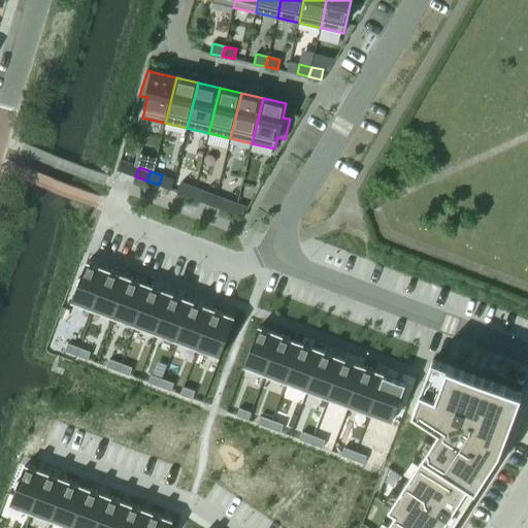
[(180,183),(177,192),(178,192),(189,196),(193,187),(180,183)]
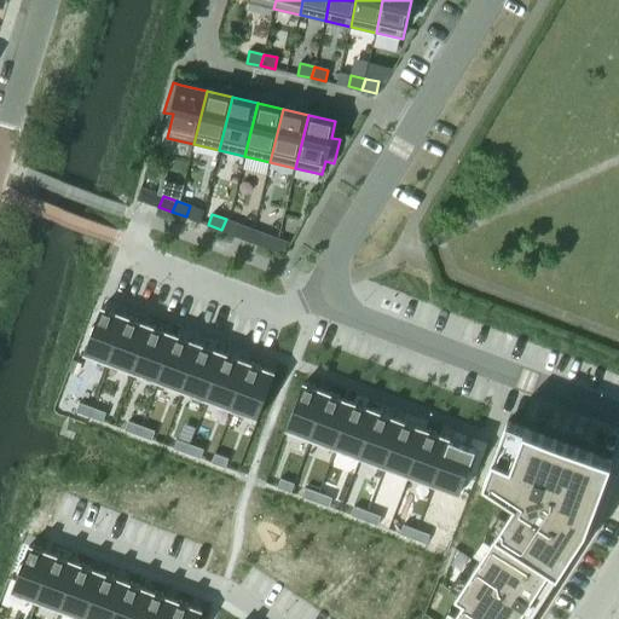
[(226,219),(221,230),(235,235),(235,236),(239,224),(226,219)]
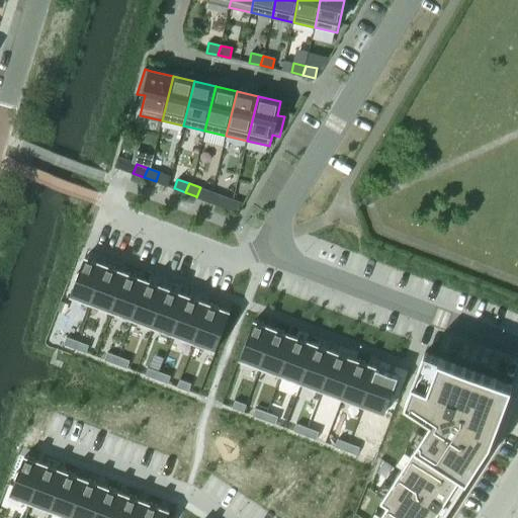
[(219,194),(216,204),(227,208),(230,198),(219,194)]
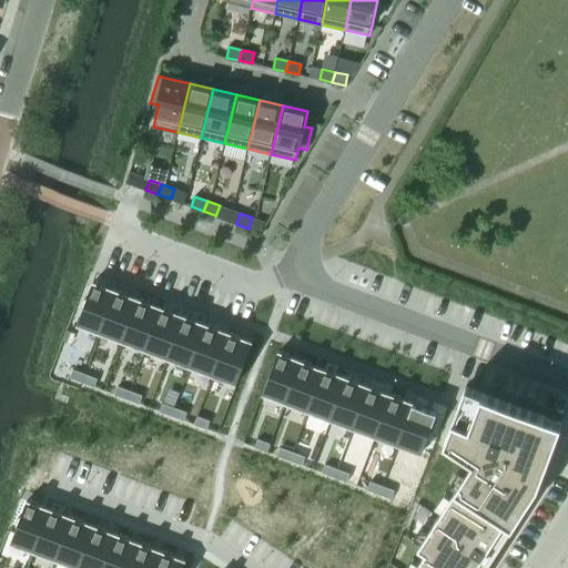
[(252,217),(249,229),(261,233),(265,223),(252,217)]
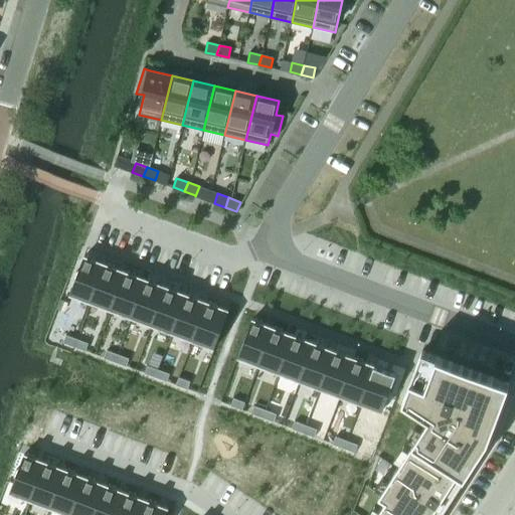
[(75,279),(70,294),(92,302),(106,264),(95,260),(95,258),(89,255),(86,256),(84,255),(78,270),(76,271),(74,277),(75,279)]
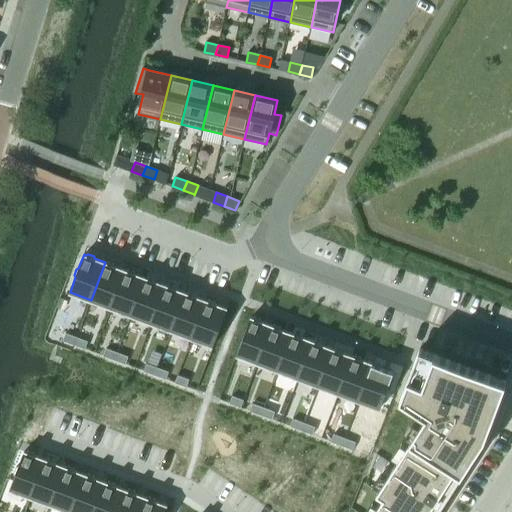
[(105,262),(91,300),(111,307),(125,270),(115,266),(114,263),(108,261),(106,263),(105,262)]
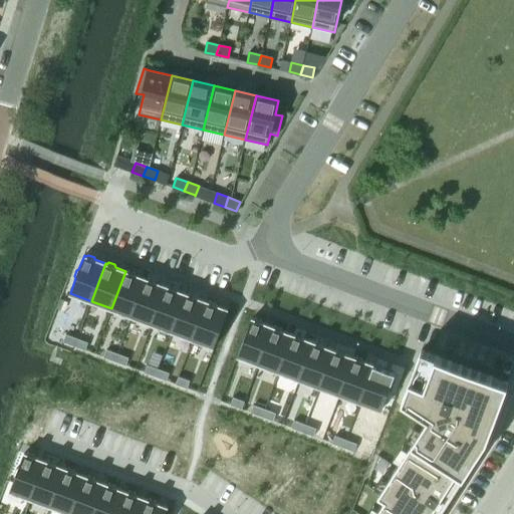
[(125,271),(111,308),(132,316),(146,279),(136,275),(135,272),(129,270),(126,271),(125,271)]
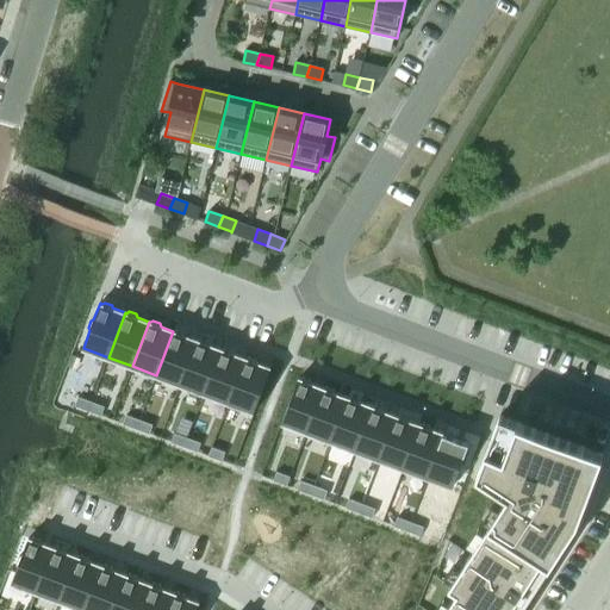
[(173,331),(156,375),(180,385),(197,340),(185,335),(184,332),(176,329),(174,331),(173,331)]
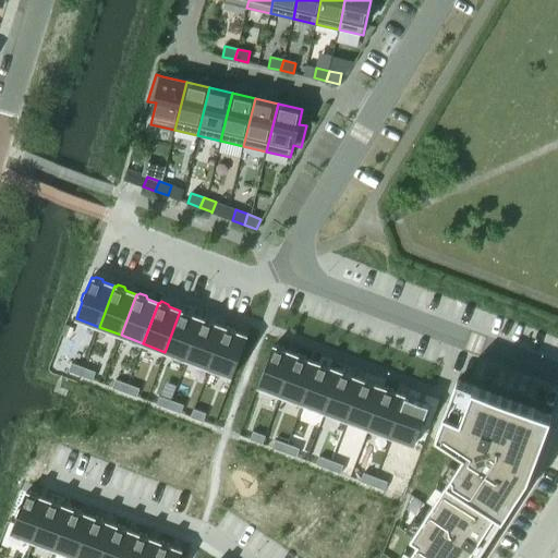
[(180,311),(165,352),(187,360),(203,319),(191,315),(190,312),(183,310),(181,311),(180,311)]
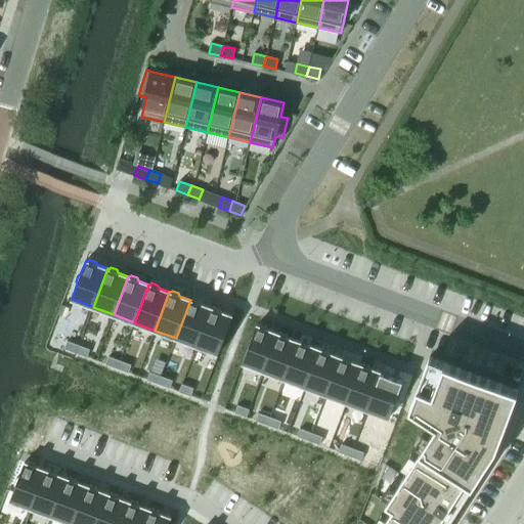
[(190,300),(176,338),(197,346),(211,307),(200,303),(200,301),(193,299),(190,300)]
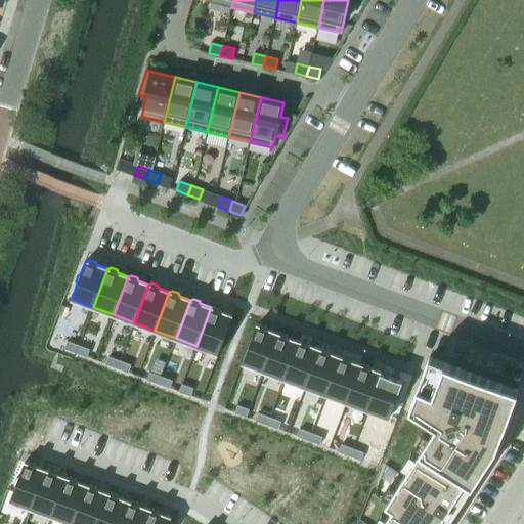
[(211,307),(197,346),(218,354),(232,315),(221,311),(220,309),(214,306),(212,308),(211,307)]
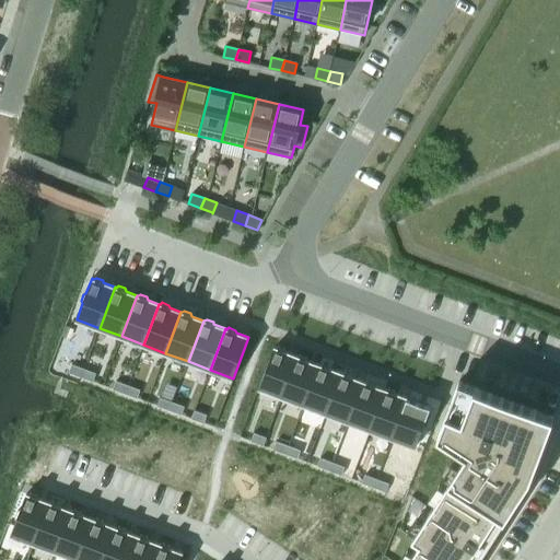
[(273,347),(258,388),(282,397),(298,356),(286,351),(284,349),(278,346),(276,348),(273,347)]
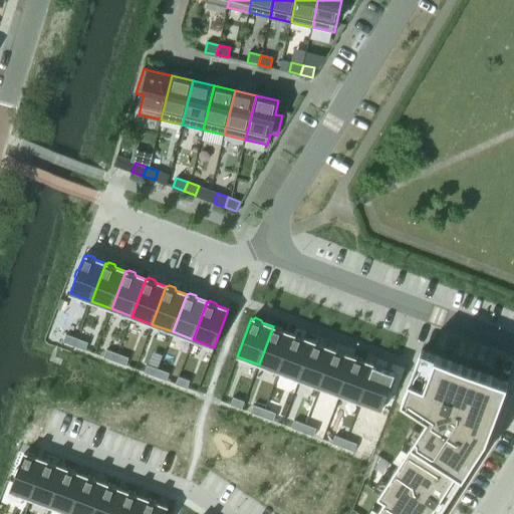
[(273,326),(259,364),(279,371),(293,334),(282,330),(281,327),(275,325),(273,327),(273,326)]
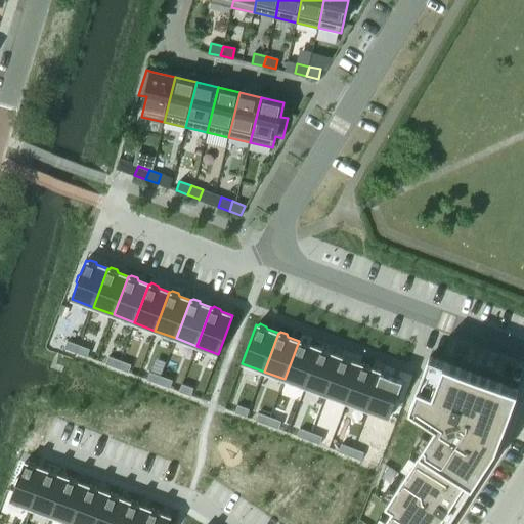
[(299,341),(285,379),(305,387),(319,349),(309,345),(308,342),(302,340),(299,341)]
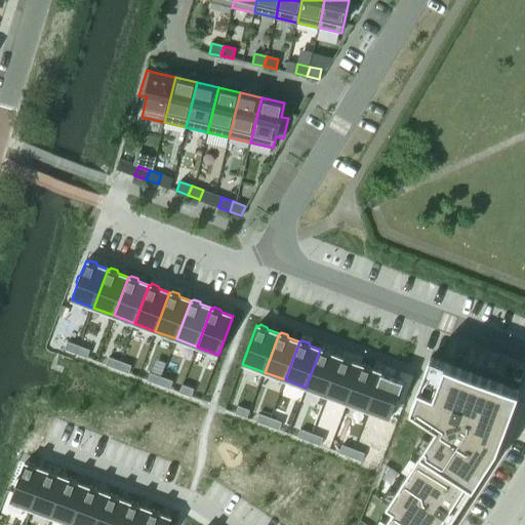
[(68,341),(65,350),(75,354),(78,346),(68,341)]
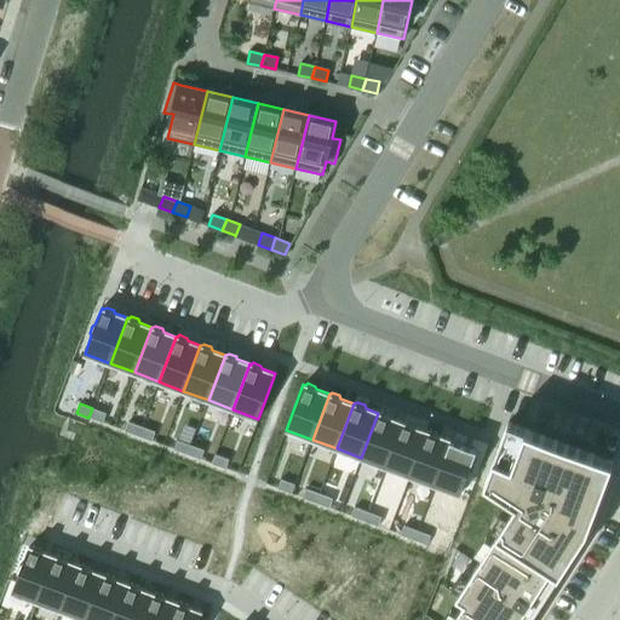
[(92,408),(89,418),(103,423),(107,413),(92,408)]
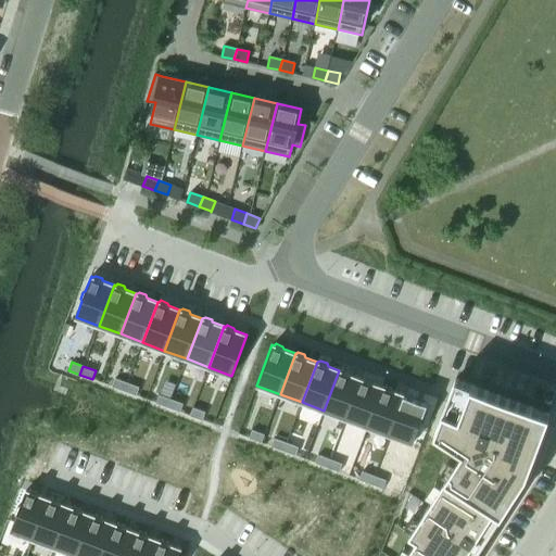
[(339,370),(324,411),(345,419),(361,378),(350,374),(349,371),(342,368),(339,370)]
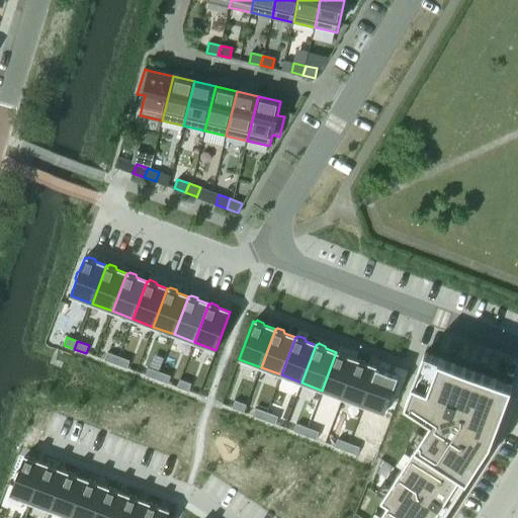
[(336,352),(322,391),(343,398),(357,360),(346,356),(345,353),(339,351),(337,352),(336,352)]
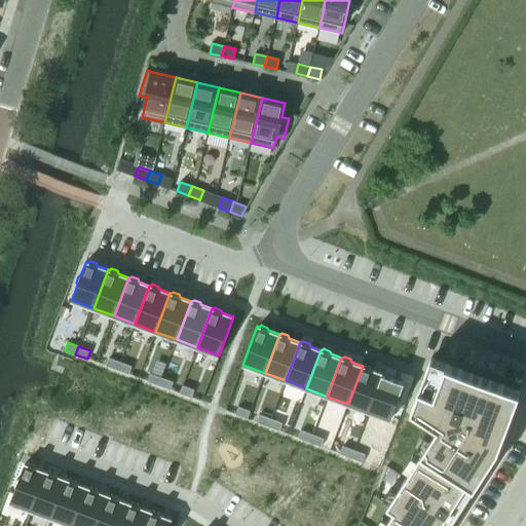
[(109,358),(106,366),(117,370),(120,362),(109,358)]
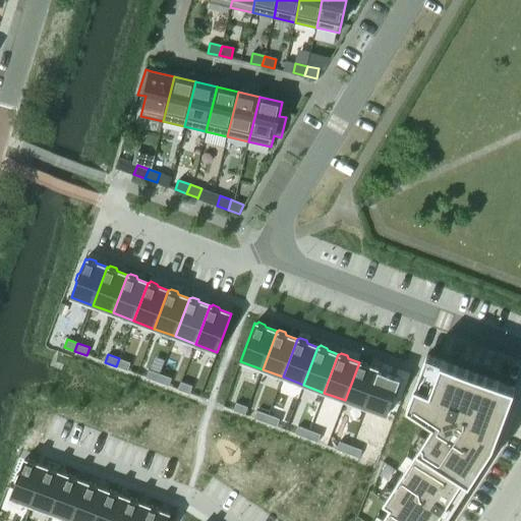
[(392,504),(380,520),(445,520),(495,445),(512,398),(516,388),(427,354),(423,365),(408,405),(433,422),(385,499),(392,504)]
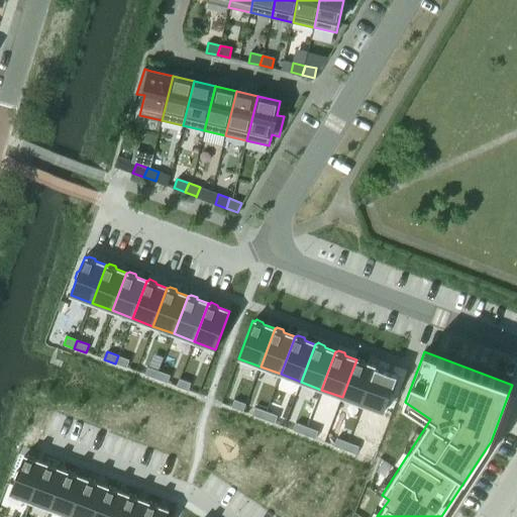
[(118,355),(115,364),(126,368),(129,360),(118,355)]
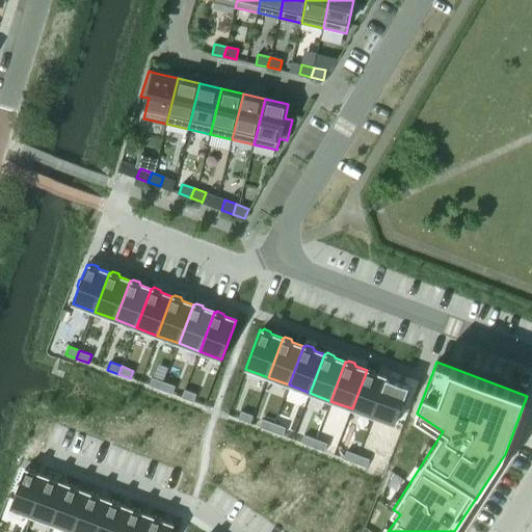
[(367,370),(352,408),(373,417),(388,377),(376,373),(375,371),(369,368),(367,370)]
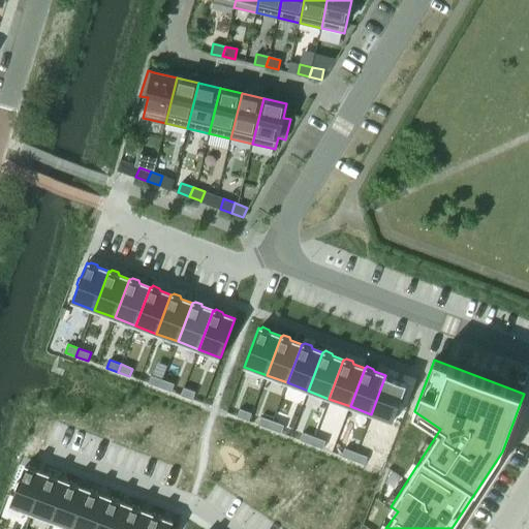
[(385,375),(371,414),(393,423),(407,383),(395,379),(394,376),(389,374),(385,376),(385,375)]
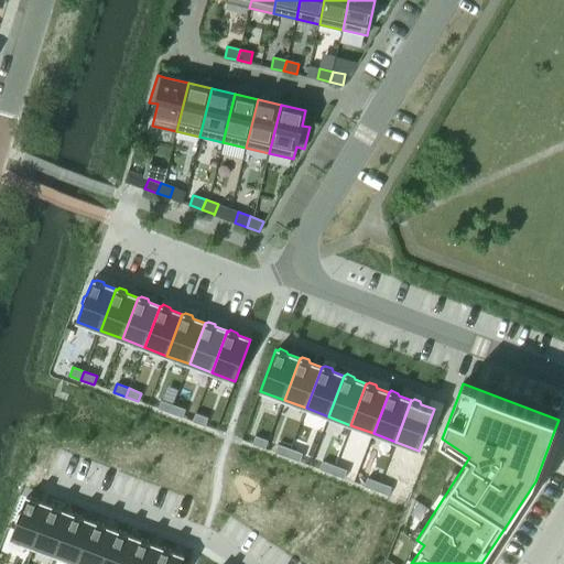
[(161,400),(158,409),(171,413),(173,405),(161,400)]
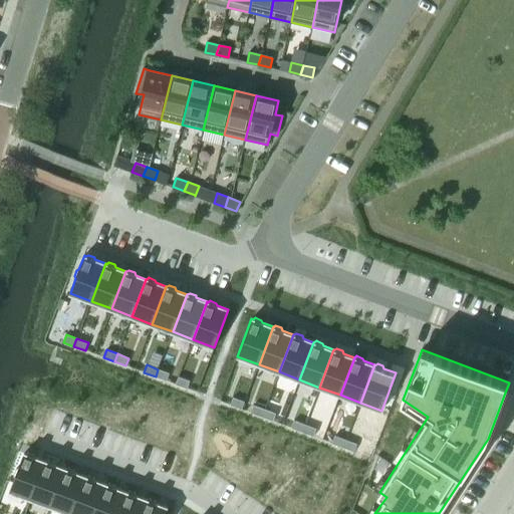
[(158,369),(156,376),(167,380),(169,373),(158,369)]
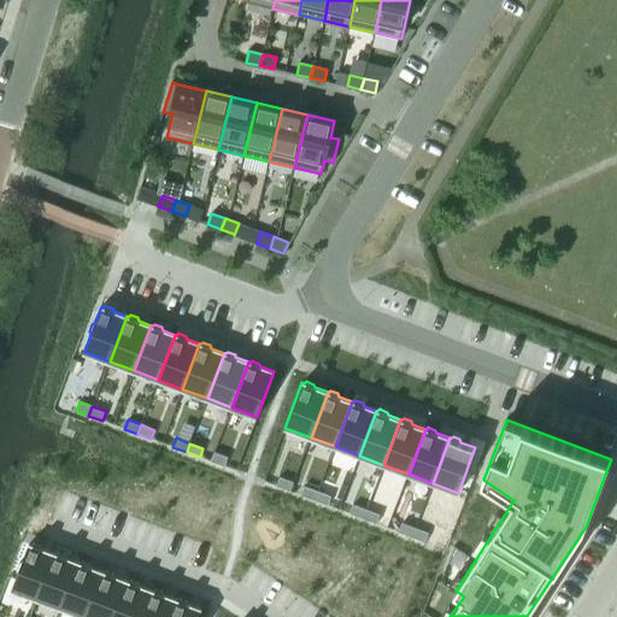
[(215,452),(211,462),(224,466),(228,457),(215,452)]
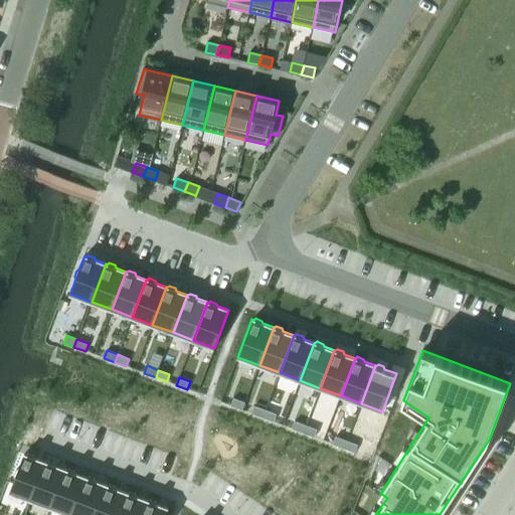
[(233,398),(230,405),(242,410),(244,402),(233,398)]
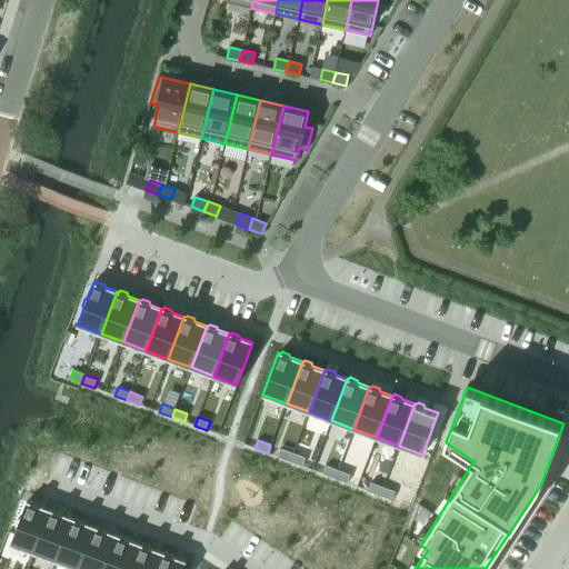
[(281,448),(278,457),(290,461),(293,452),(281,448)]
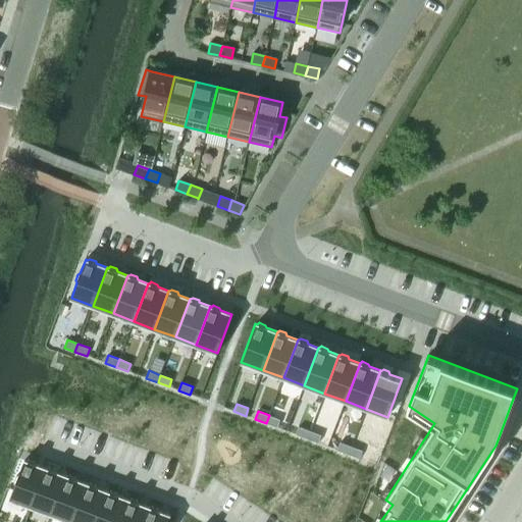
[(269,415),(266,423),(277,427),(280,420),(269,415)]
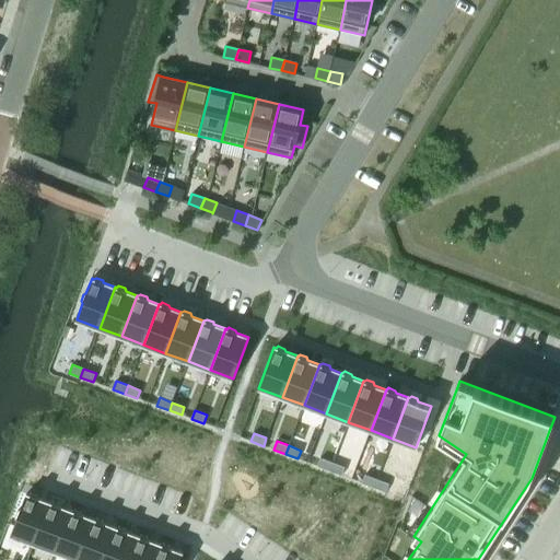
[(321,458),(317,466),(329,470),(333,463),(321,458)]
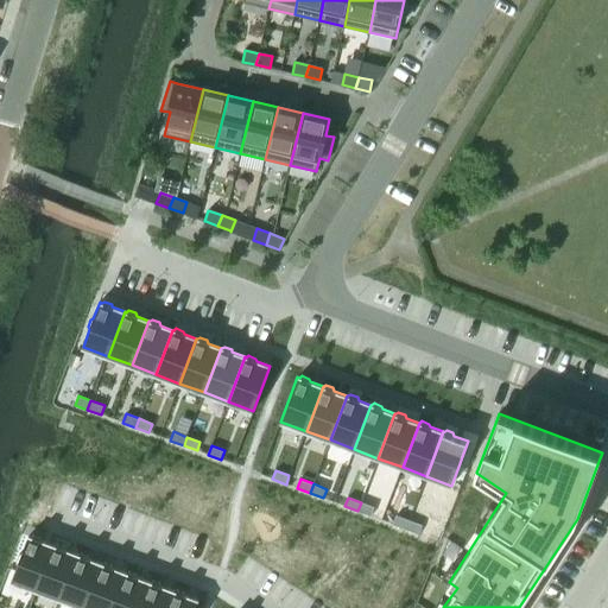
[(361,502),(358,511),(371,517),(374,507),(361,502)]
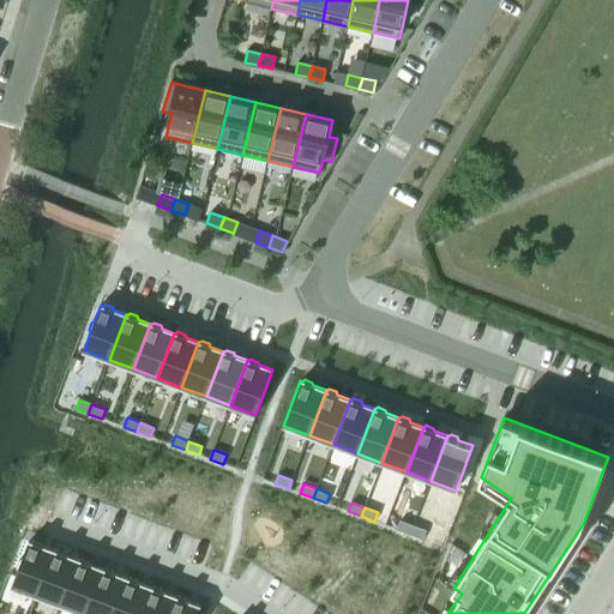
[(399,521),(397,529),(410,535),(413,525),(399,521)]
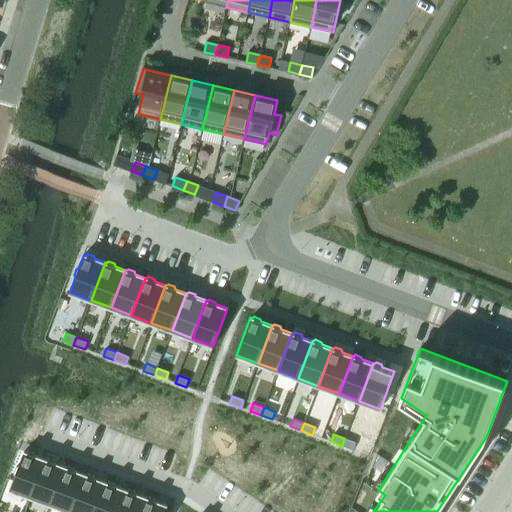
[(344,438),(342,446),(353,450),(356,442),(344,438)]
